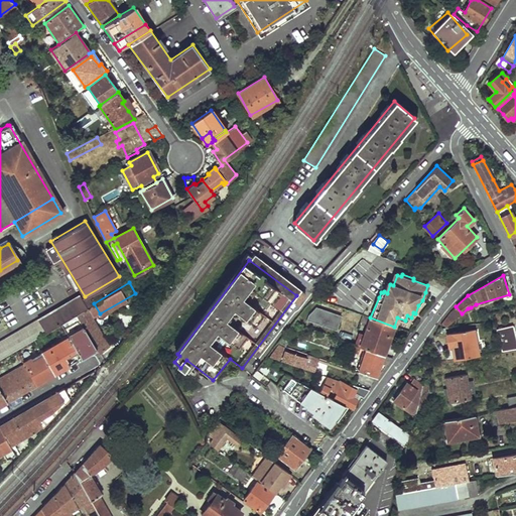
[(78,295),(0,340),(0,358),(29,342),(32,339),(60,323),(76,314),(85,307),(78,295)]
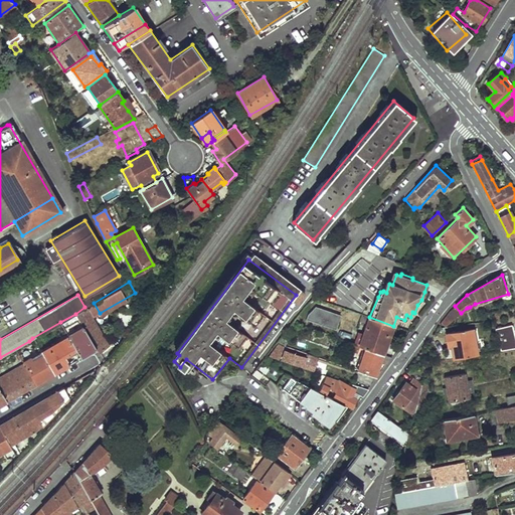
[(337,328),(341,313),(312,305),(308,321),(337,328)]
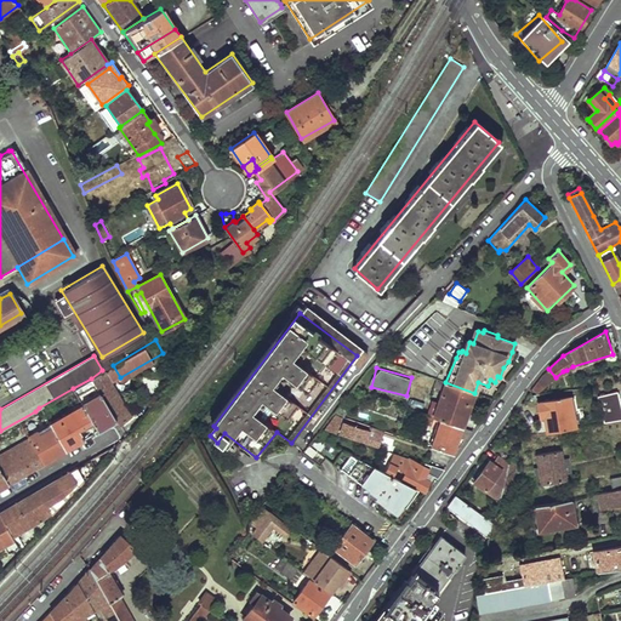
[(545,372),(533,389),(536,394),(556,377),(548,369),(545,372)]
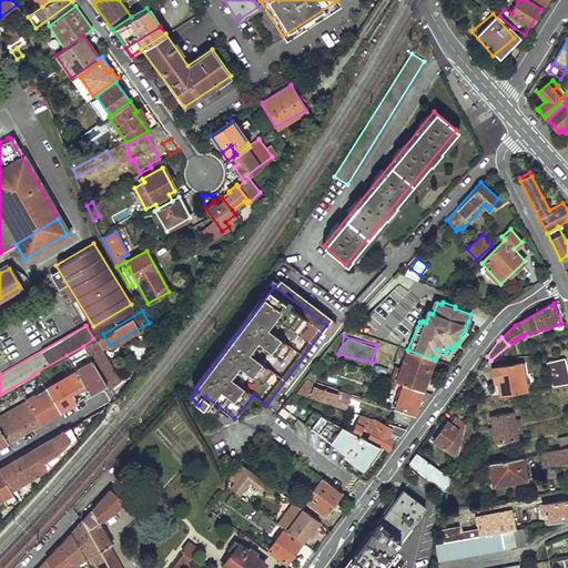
[(93,338),(83,346),(91,359),(107,384),(109,388),(122,379),(121,377),(118,378),(93,338)]
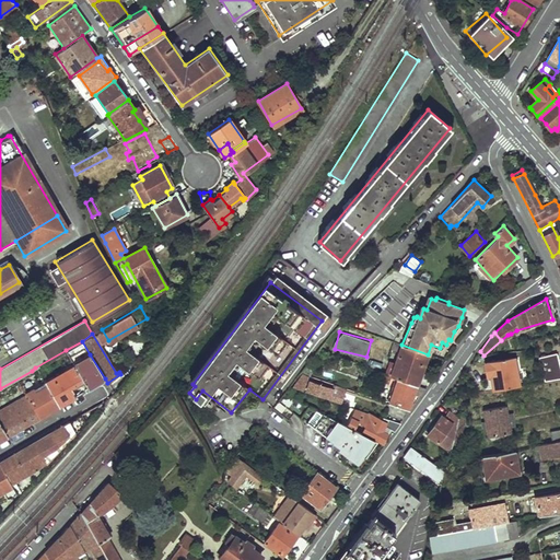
[(416,375),(420,377),(420,375),(428,354),(401,345),(389,376),(391,376),(397,380),(412,385),(416,375)]
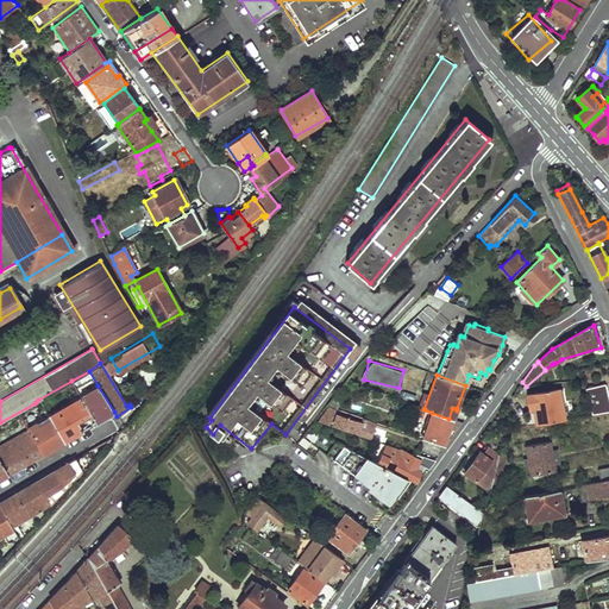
[(592,414),(608,410),(608,403),(604,383),(585,385),(592,414)]
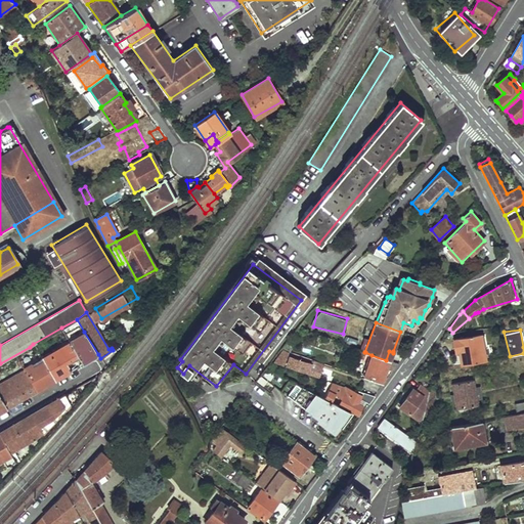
[(84,332),(69,341),(77,354),(80,358),(83,363),(98,354),(84,332)]
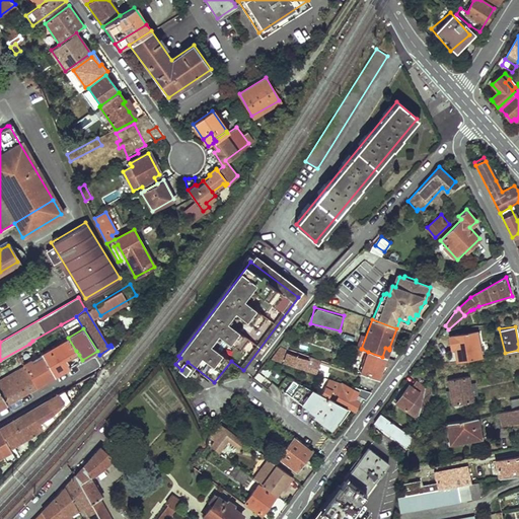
[(456,362),(480,358),(474,330),(448,336),(450,348),(453,348),(456,362)]
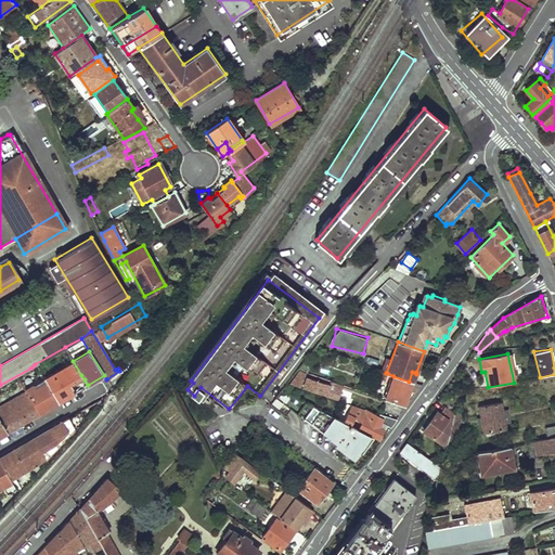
[(67,370),(46,382),(57,402),(76,391),(73,387),(69,383),(81,375),(73,361),(73,359),(64,364),(67,370)]
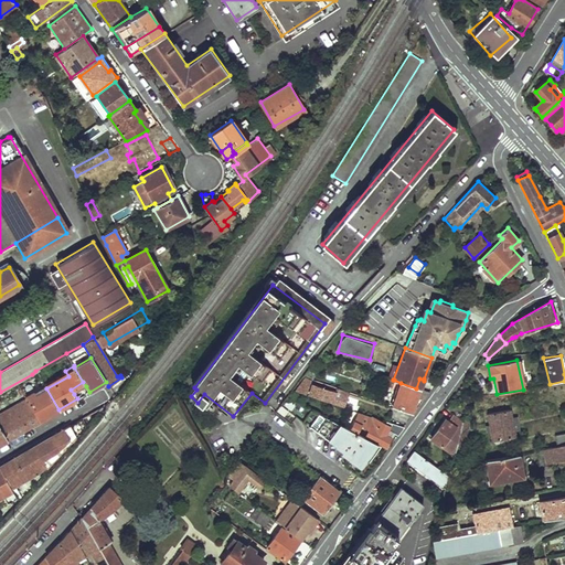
[(35,371),(32,374),(36,382),(41,380),(35,371)]
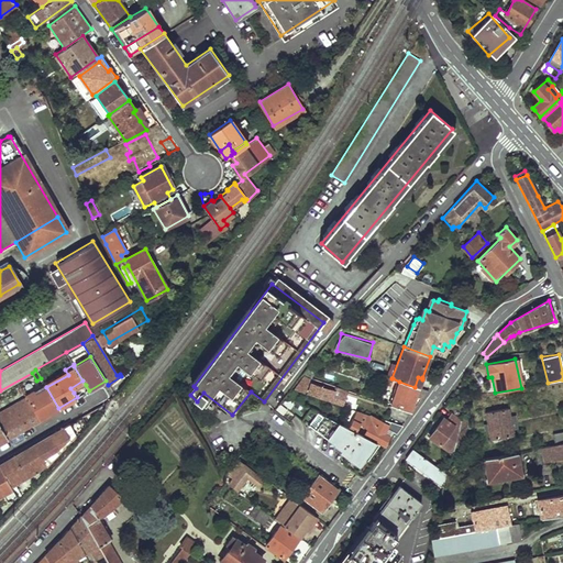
[(291,388),(302,392),(308,377),(302,375),(291,388)]
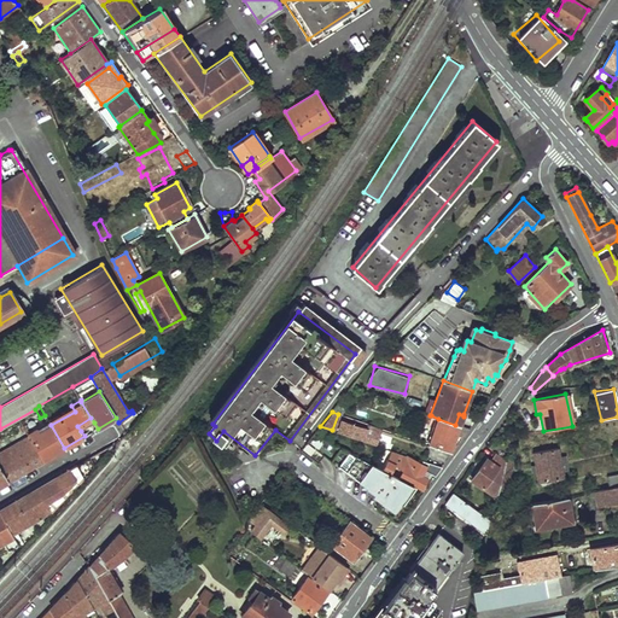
[(81,431),(94,423),(91,418),(77,426),(81,431)]
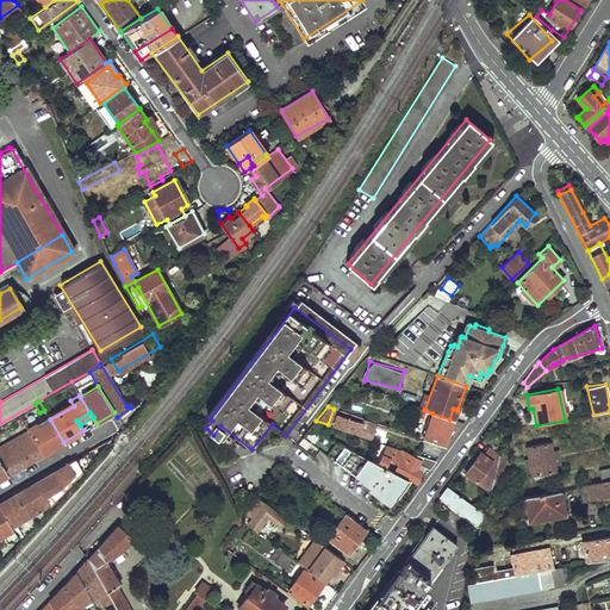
[(450,430),(456,433),(462,424),(454,421),(449,419),(433,414),(424,436),(444,443),(450,430)]
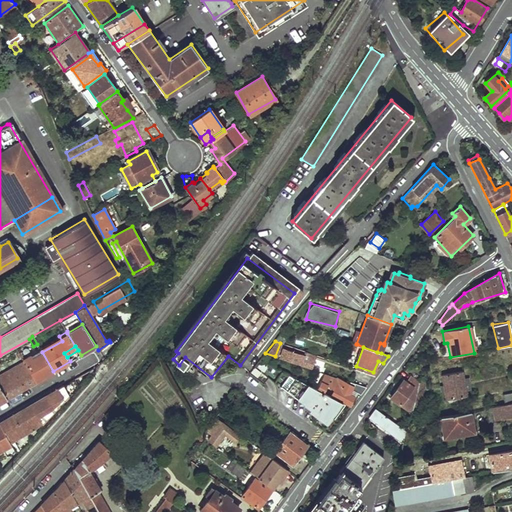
[(301,355),(282,348),(279,357),(311,368),(314,359),(301,355)]
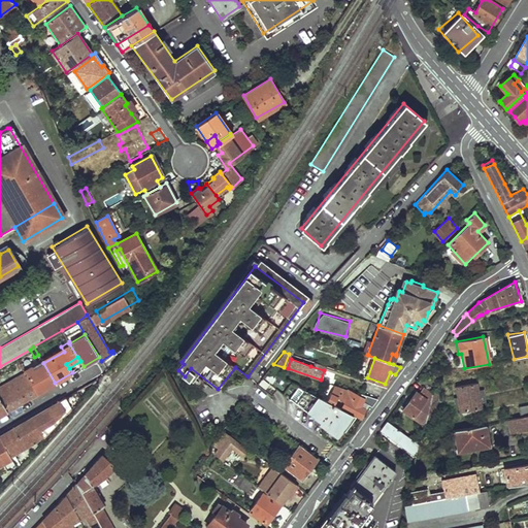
[(29,365),(22,369),(24,372),(37,393),(55,383),(43,363),(42,361),(31,367),(29,365)]
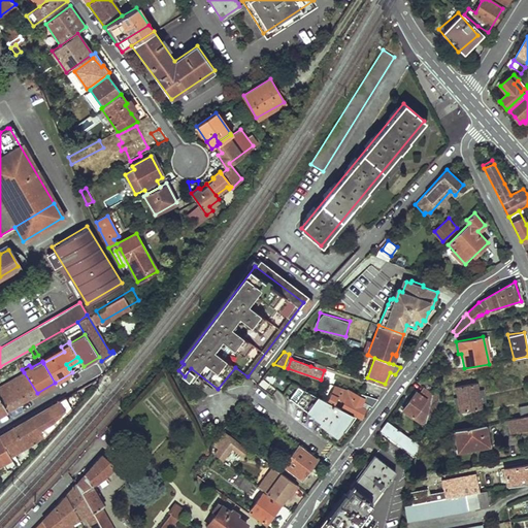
[(312,362),(310,366),(324,370),(326,366),(312,362)]
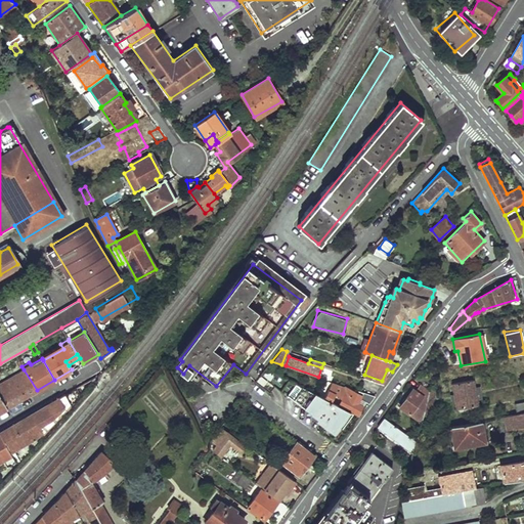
[(24,369),(0,383),(0,396),(6,407),(37,390),(24,369)]
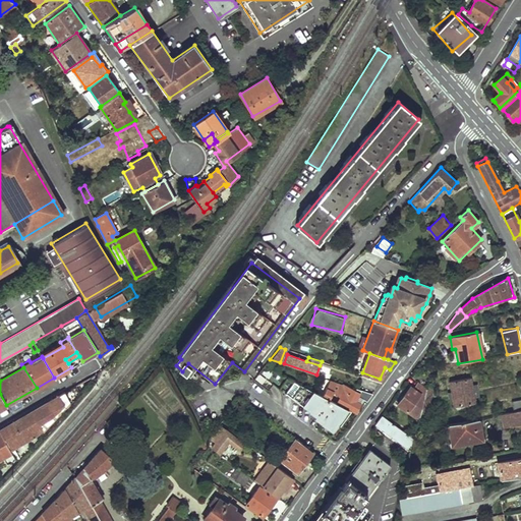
[(95,374),(0,428),(0,433),(15,458),(16,460),(19,457),(13,448),(35,435),(41,429),(44,431),(65,408),(95,374)]
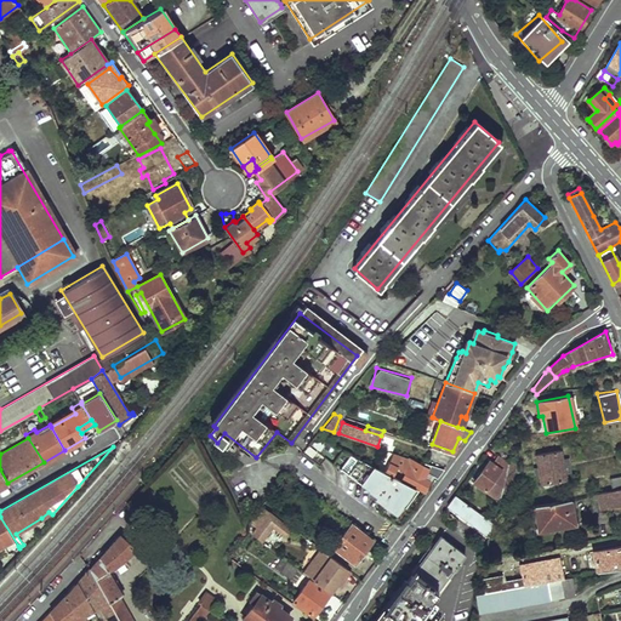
[(541,486),(567,482),(560,451),(534,455),(541,486)]
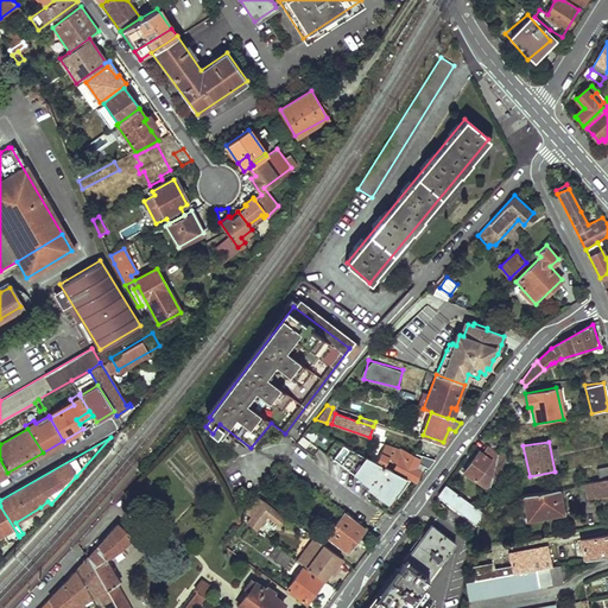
[(423,467),(428,469),(434,461),(385,444),(377,463),(386,468),(391,460),(397,462),(399,466),(396,472),(416,480),(423,467)]
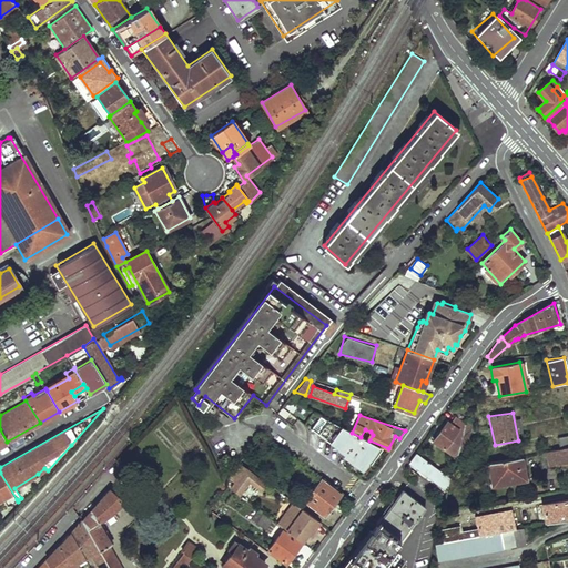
[(445,450),(456,457),(459,443),(464,425),(456,418),(450,425),(447,423),(434,442),(445,450)]
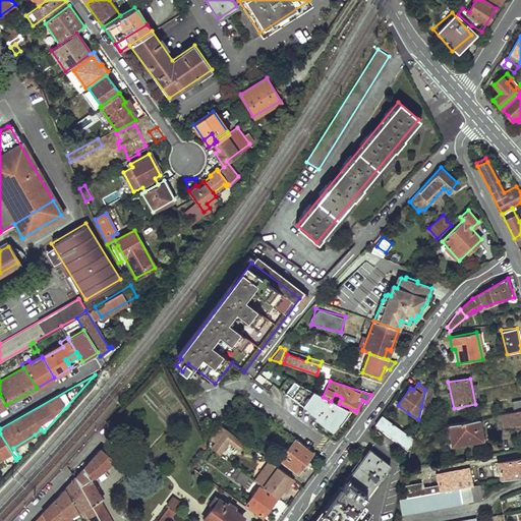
[(323,397),(299,385),(290,397),(335,429),(348,410),(331,401),(323,397)]
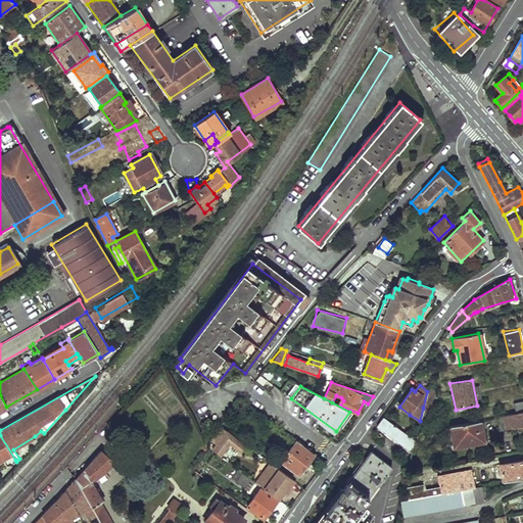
[(423,408),(428,409),(433,388),(428,387),(427,391),(423,408)]
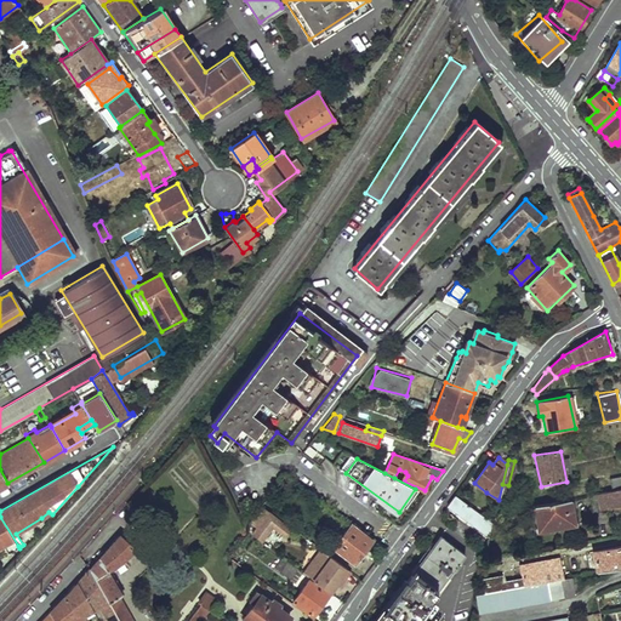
[(613,490),(620,488),(620,476),(609,478),(613,490)]
